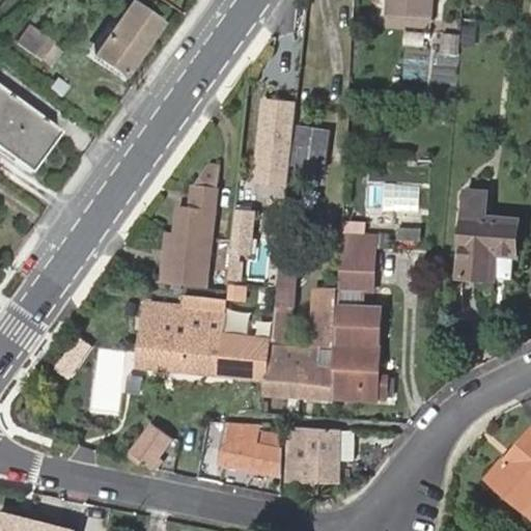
[(387,0),(387,15),(435,18),(435,0),(387,0)]
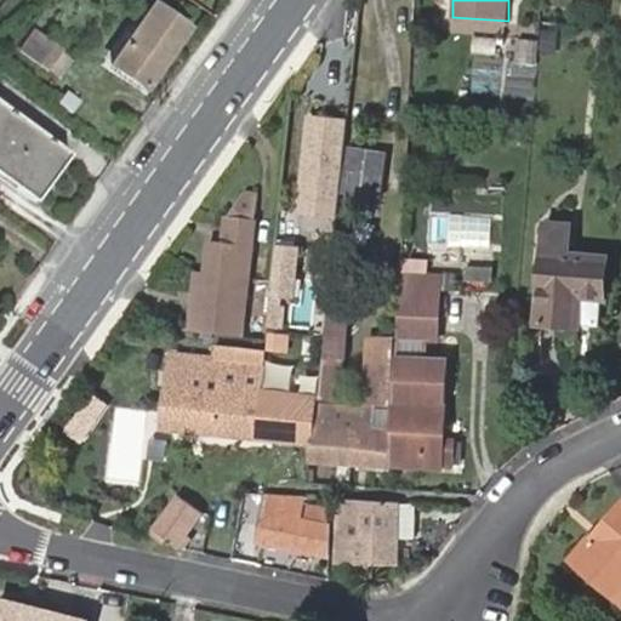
[(155,4),(113,63),(147,87),(187,27),(155,4)]
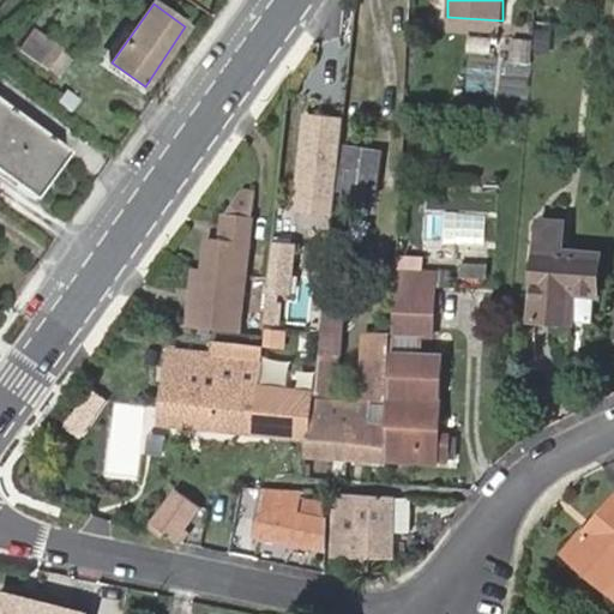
[(34,30),(20,50),(48,70),(61,49),(34,30)]
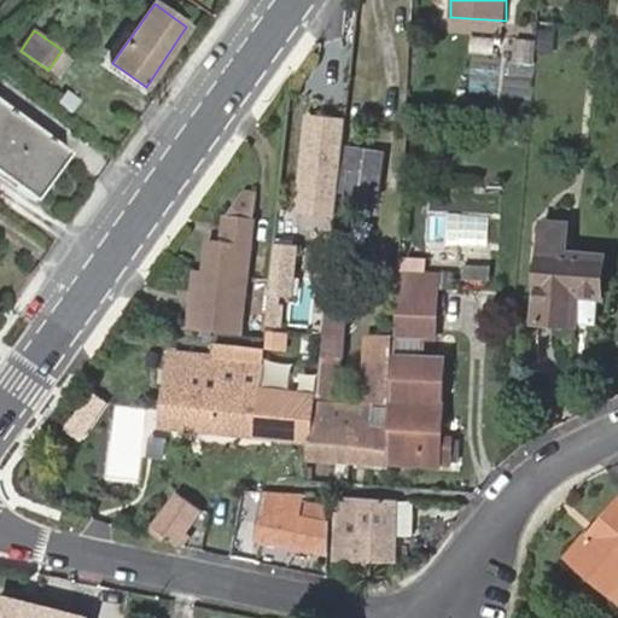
[(53,99),(95,127),(117,94),(94,79),(80,98),(62,86),(53,99)]
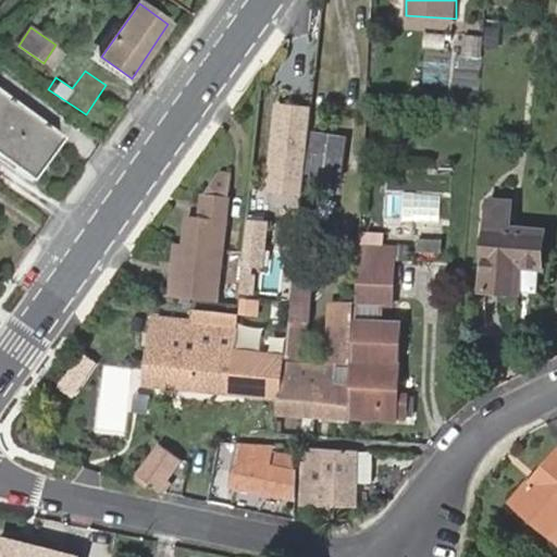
[(0,155),(33,178),(62,136),(0,93),(0,155)]
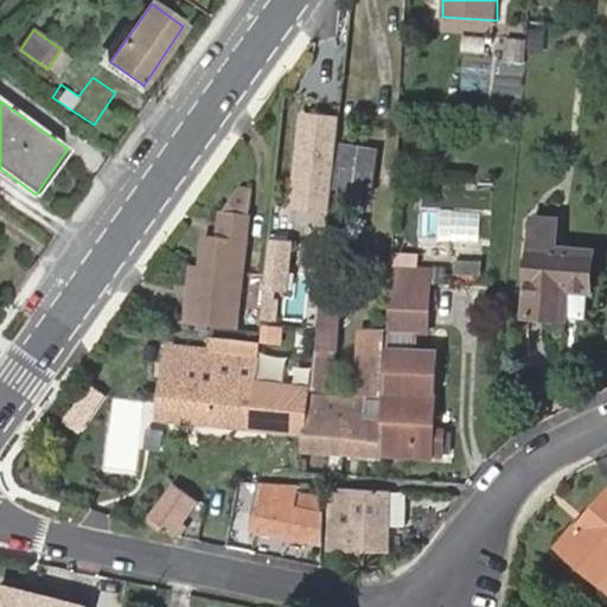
[(336,119),(300,116),(294,208),(330,211),(336,119)]
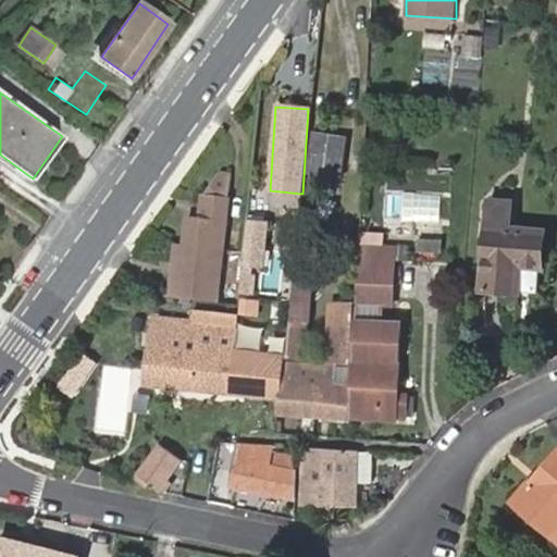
[(189,218),(187,246),(224,250),(231,173),(219,172),(202,195),(202,219),(189,218)]
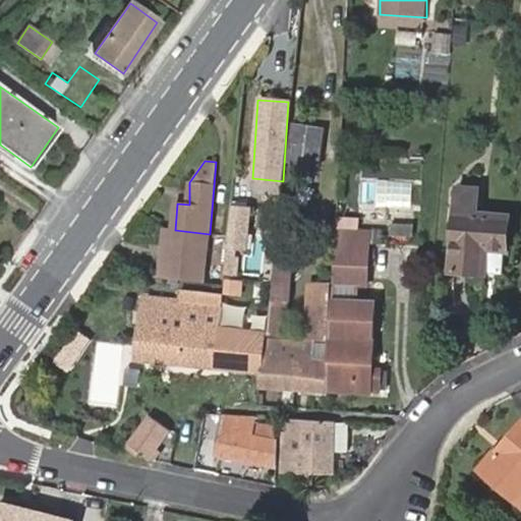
[(478,246),(486,247),(506,248),(508,215),(480,213),(483,185),(456,183),(450,269),(476,271),(478,246)]
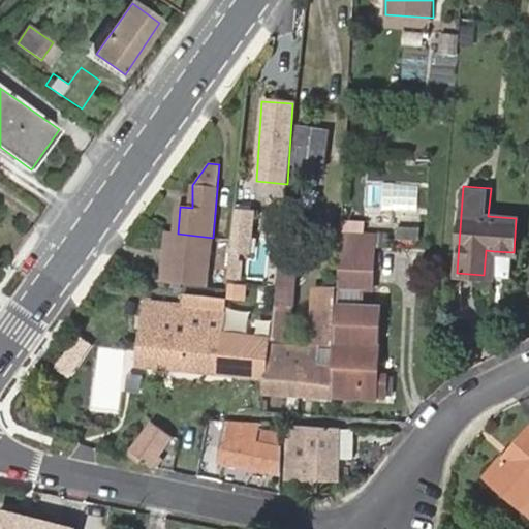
[(253,210),(235,210),(232,249),(251,251),(253,210)]
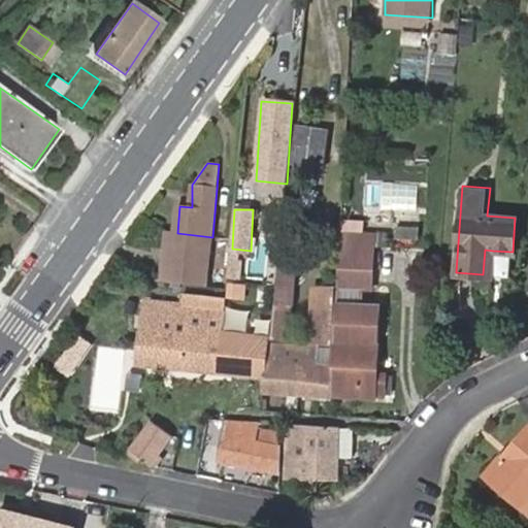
[(165,232),(160,281),(208,286),(212,237),(177,233),(165,232)]
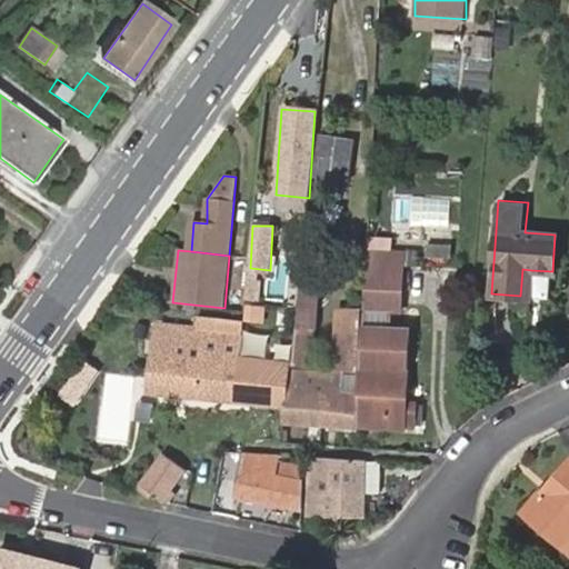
[(402,268),(366,267),(363,311),(388,313),(400,313),(402,268)]
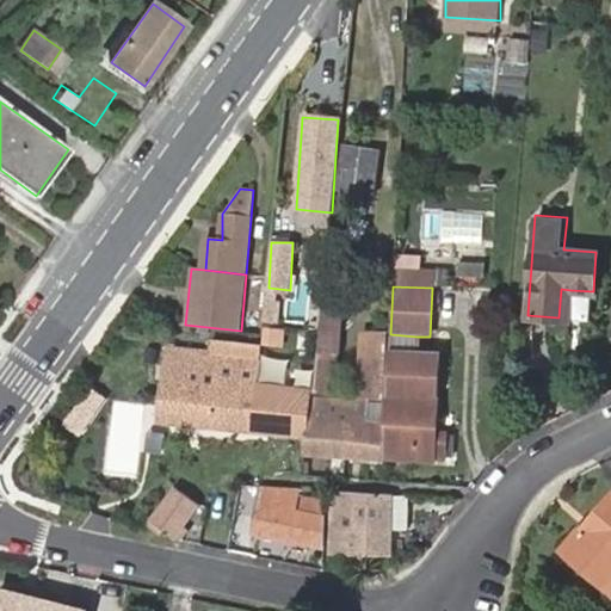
[(569,318),(571,290),(561,289),(559,318),(569,318)]
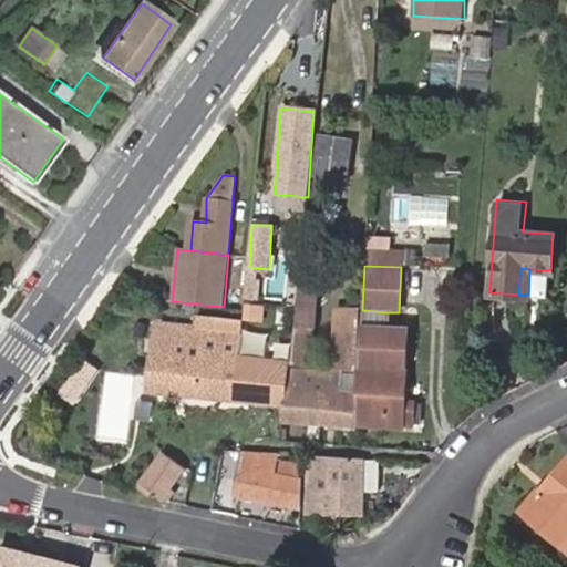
[(387,312),(362,310),(361,326),(387,328),(387,312)]
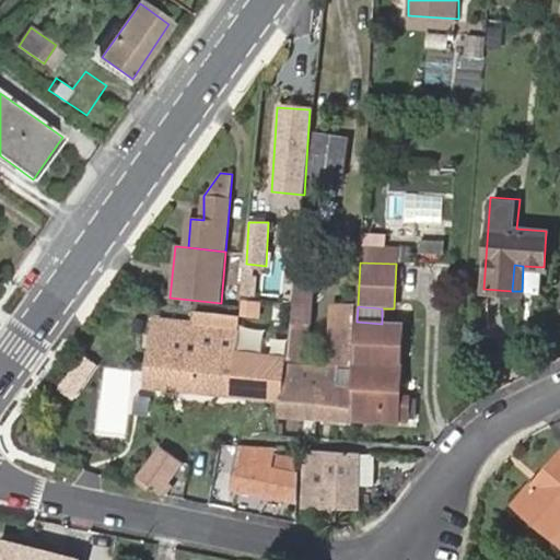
[(232,326),(232,314),(194,310),(193,321),(232,326)]
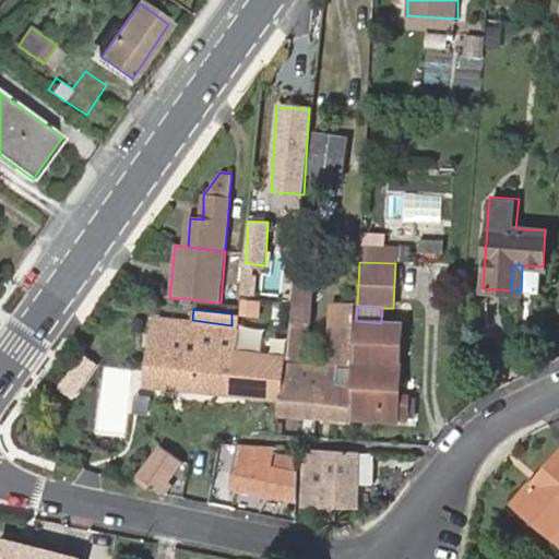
[(229,357),(232,325),(192,320),(155,316),(146,385),(227,393),(229,357)]
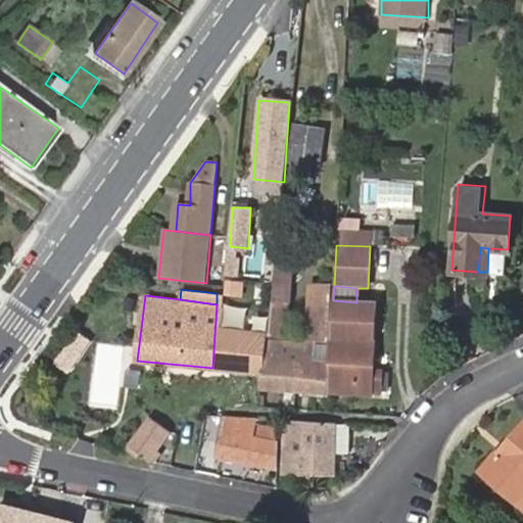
[(333,300),(333,311),(331,342),(330,364),(329,392),(371,394),(375,302),(357,302),(333,300)]
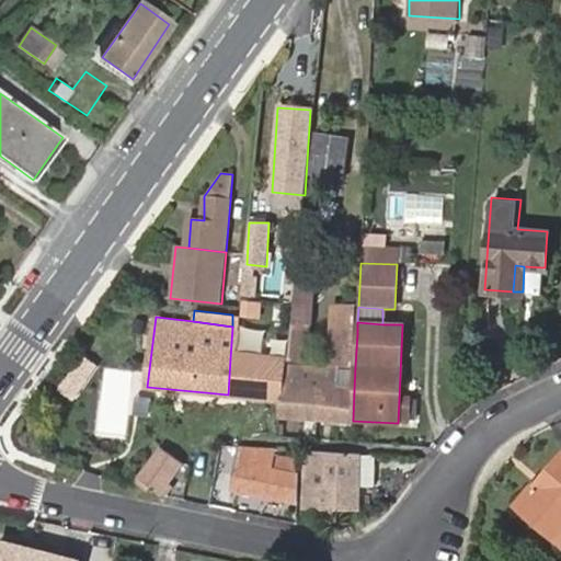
[(282,362),(230,358),(228,395),(278,400),(282,362)]
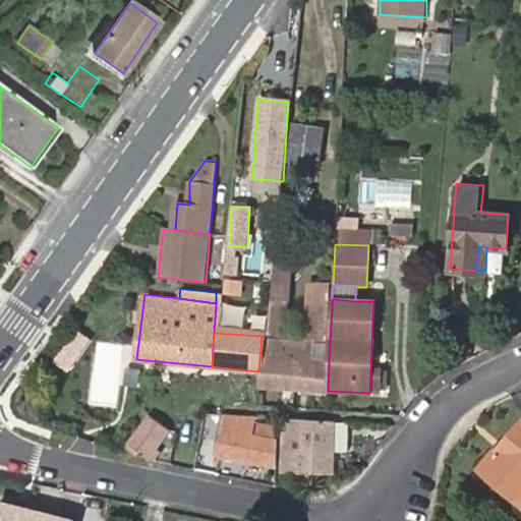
[(312,340),(262,336),(258,371),(257,388),(328,391),(329,362),(312,360),(312,340)]
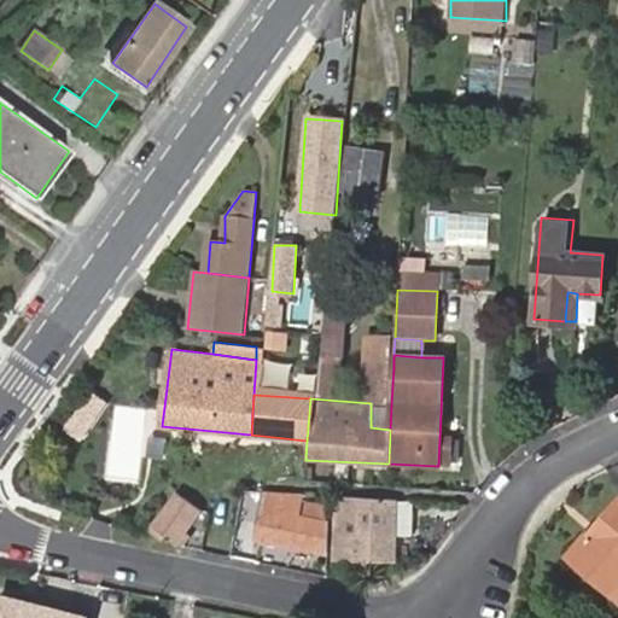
[(391,404),(371,403),(371,427),(390,430),(391,404)]
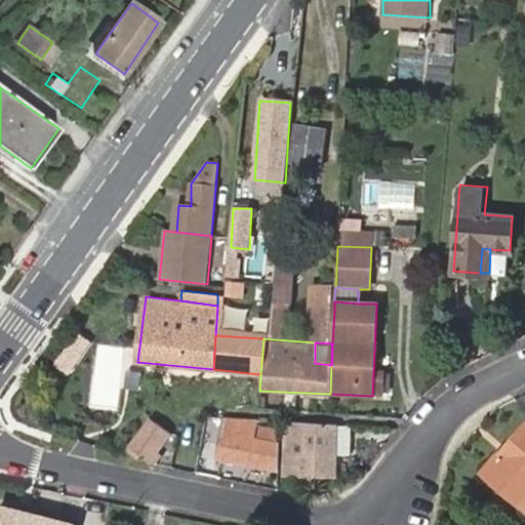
[(128,444),(152,460),(171,433),(149,416),(128,444)]
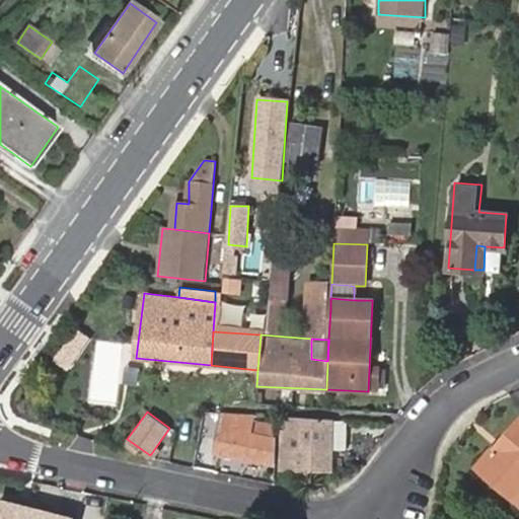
[(221,434),(219,453),(276,464),(277,439),(252,435),(254,416),(223,415),(222,434),(221,434)]
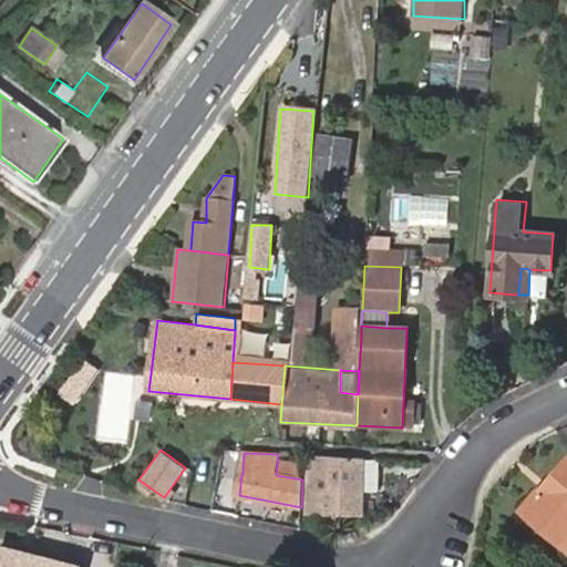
[(360,517),(361,491),(363,460),(310,456),(306,514),(360,517)]
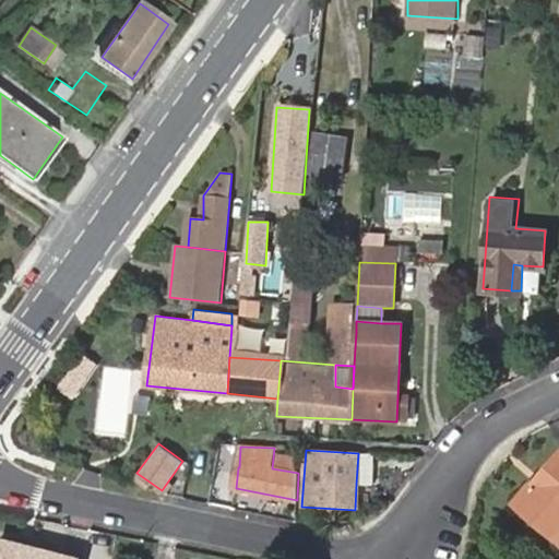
[(530,482),(513,501),(544,527),(558,510),(558,451),(532,484),(530,482)]
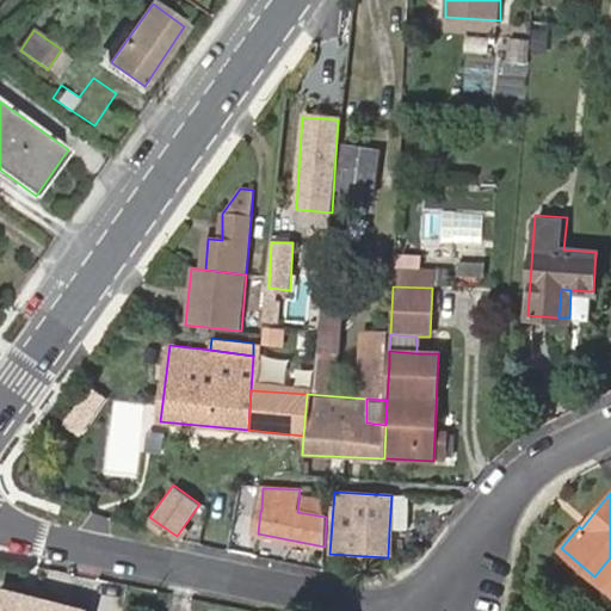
[(405,530),(408,497),(392,495),(389,529),(405,530)]
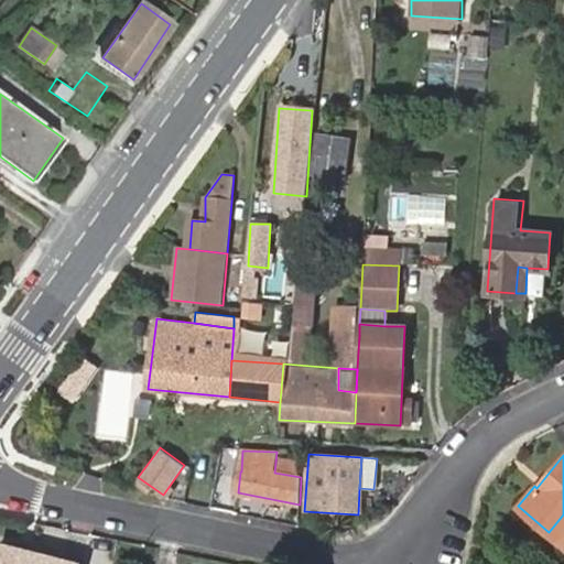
[(563,514),(549,532),(562,543),(563,540),(563,514)]
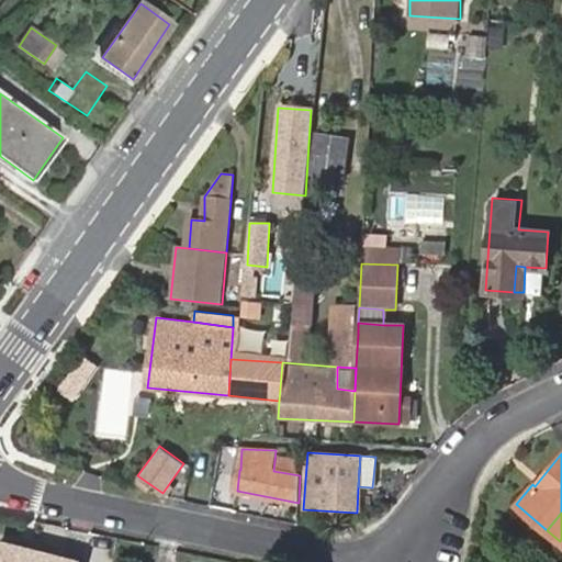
[(72,561),(0,541),(0,542),(0,561),(72,561)]
